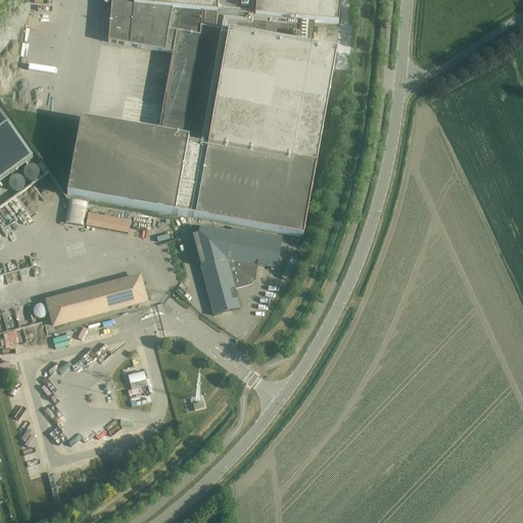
[(111,0),(108,43),(173,54),(158,135),(81,121),(67,196),(303,239),(337,52),(313,48),(315,24),(338,26),(340,0),(111,0)]
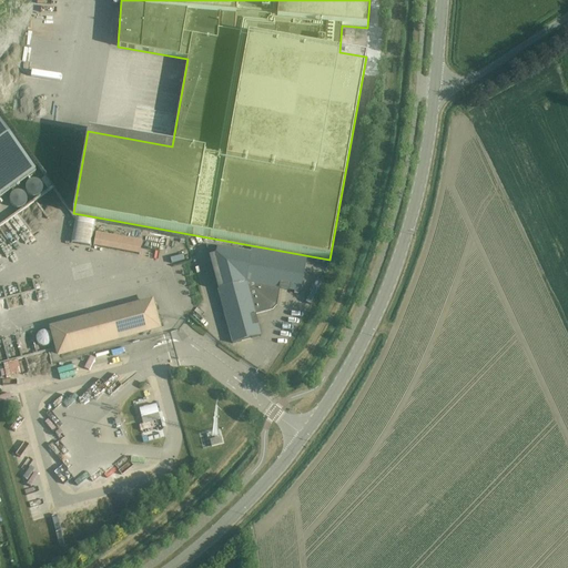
[(79,129),(81,121),(33,112),(32,120),(79,129)]
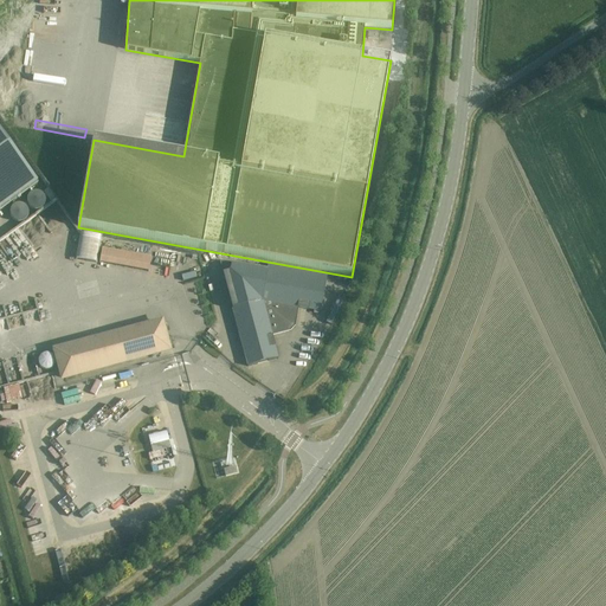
[(0,212),(39,185),(0,130),(0,212)]
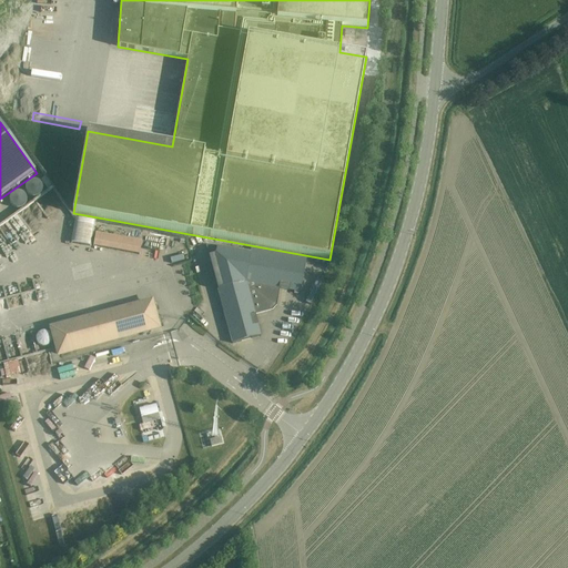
[(47,176),(41,181),(48,191),(53,186),(47,176)]
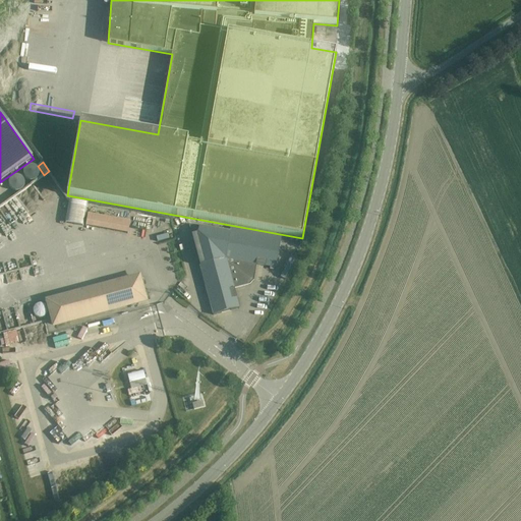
[(65,223),(82,226),(87,205),(69,201),(65,223)]
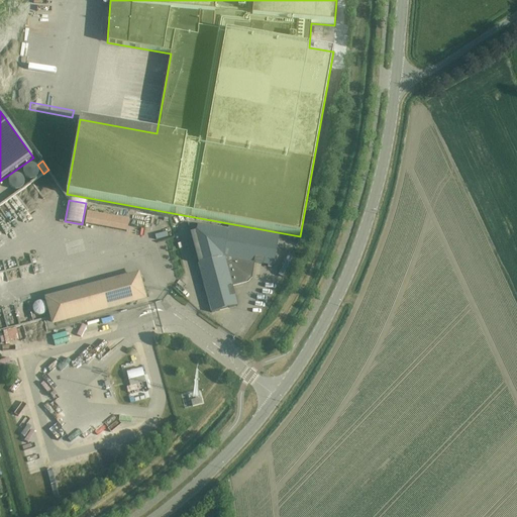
[(188,224),(212,313),(237,306),(231,287),(247,283),(250,279),(253,263),(274,267),(278,240),(188,224)]
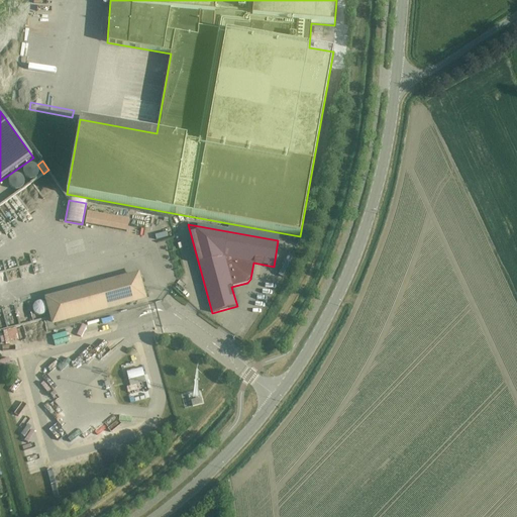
[(137,276),(47,300),(54,323),(144,299),(137,276)]
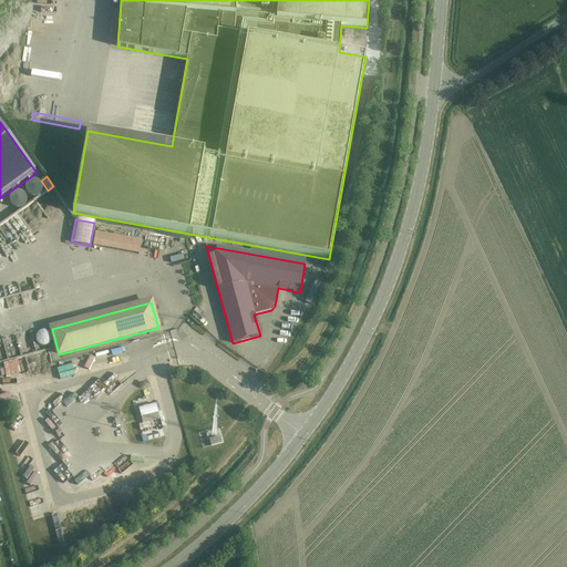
[(19,366),(13,367),(17,380),(22,379),(19,366)]
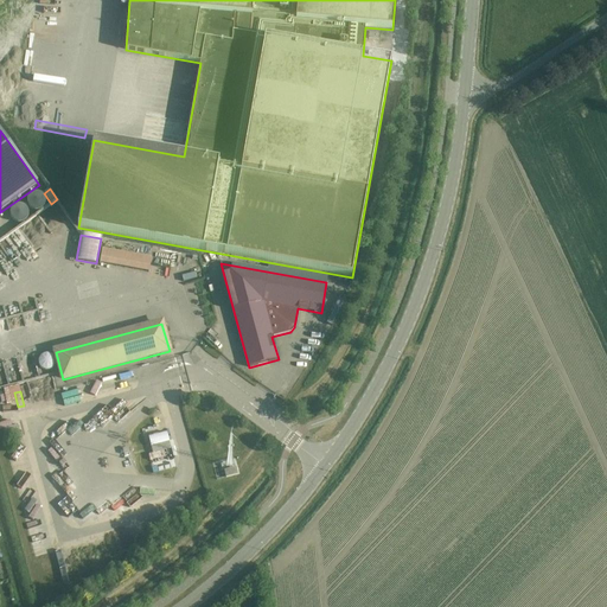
[(161,434),(148,436),(151,447),(153,454),(172,449),(170,442),(167,432),(161,434)]
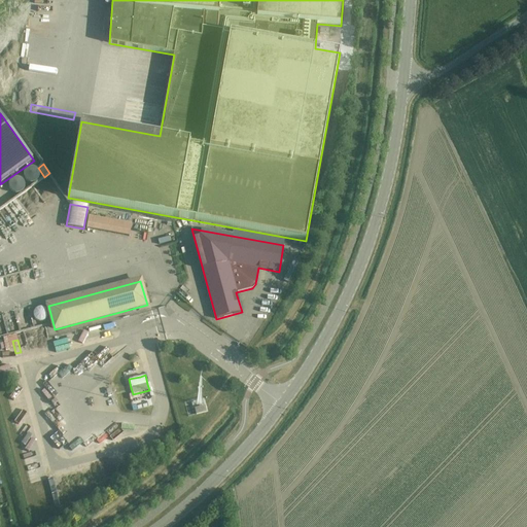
[(37,392),(48,399),(51,395),(41,388),(37,392)]
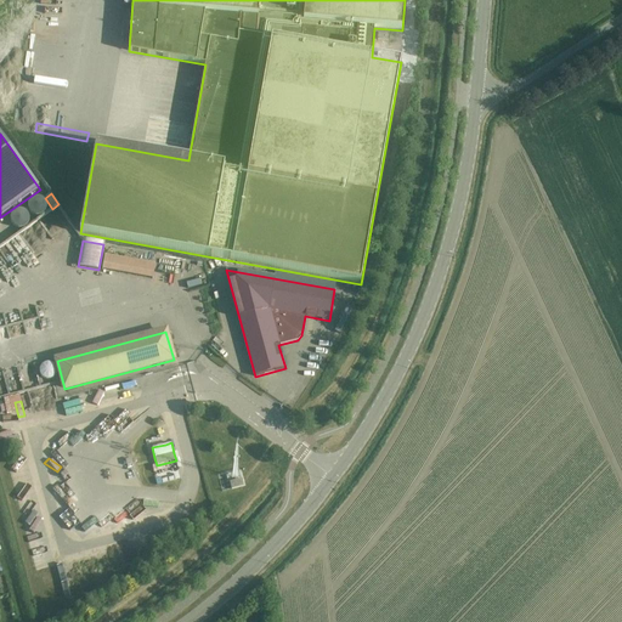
[(124,507),(128,513),(139,508),(135,501),(124,507)]
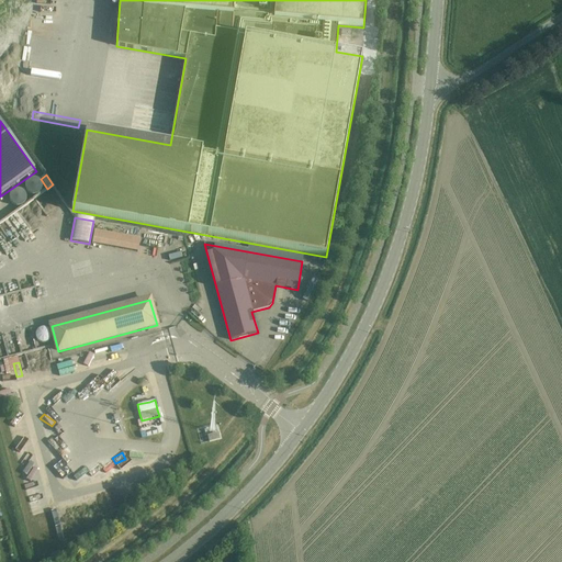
[(98,462),(87,468),(91,476),(102,470),(98,462)]
